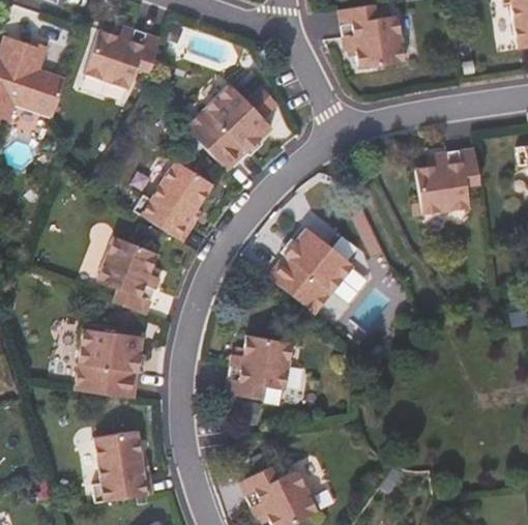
[(527,0),(501,0),(502,3),(511,2),(515,24),(519,48),(527,47),(527,0)]
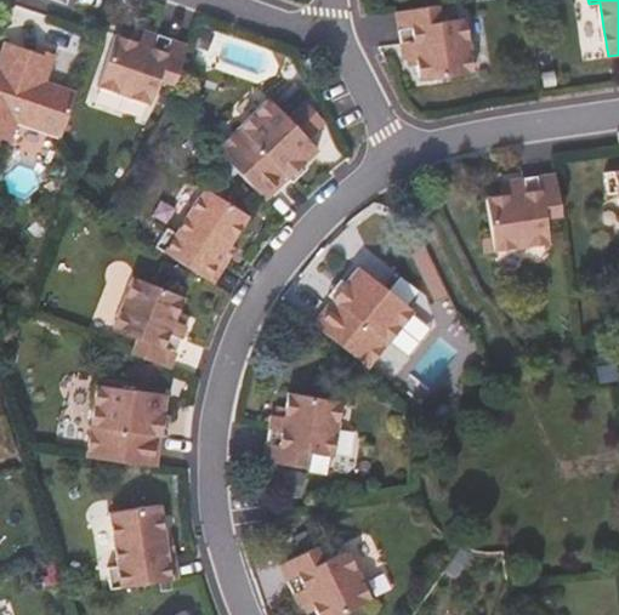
[(477,73),(469,17),(444,21),(442,4),(427,6),(398,11),(399,15),(407,58),(410,58),(420,57),(421,68),(422,80),(477,73)]
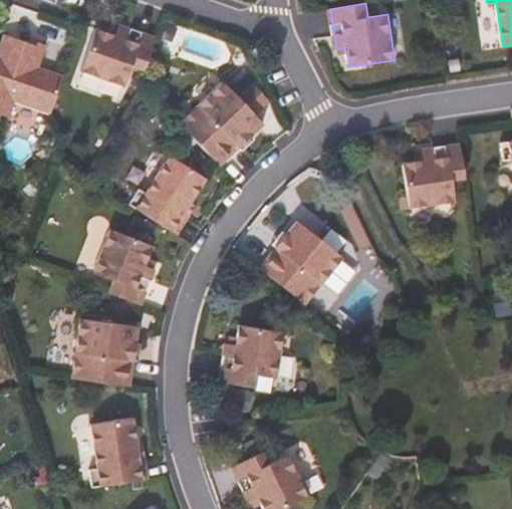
[(150,55),(156,39),(152,37),(117,25),(115,30),(113,37),(105,34),(93,30),(79,72),(123,87),(131,67),(145,72),(150,55)]
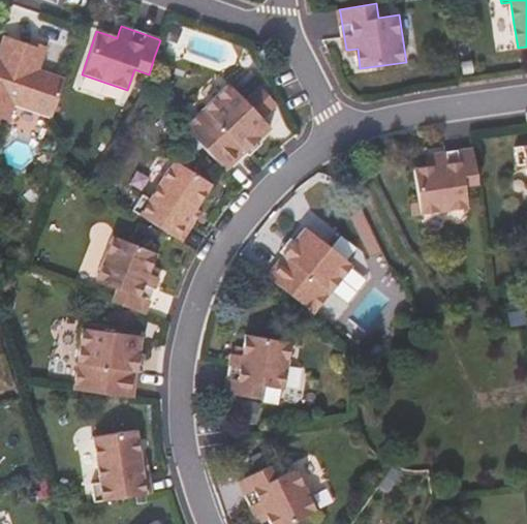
[(117,38),(119,31),(111,28),(109,35),(117,38)]
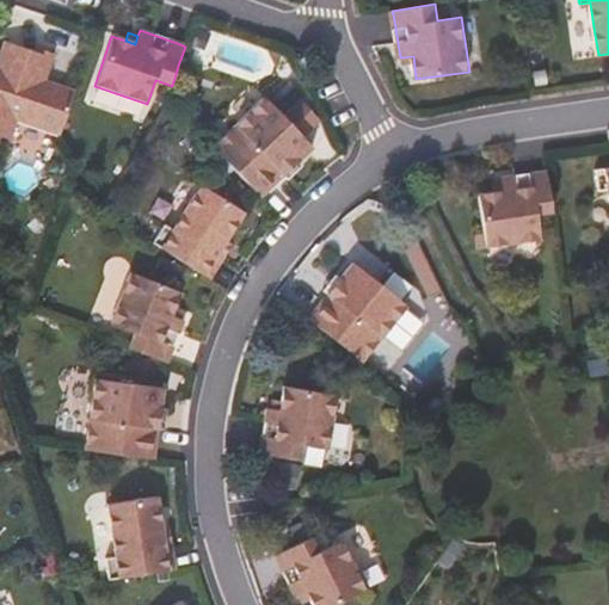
[(26,84),(36,54),(38,55),(41,49),(19,42),(8,71),(7,76),(26,84)]
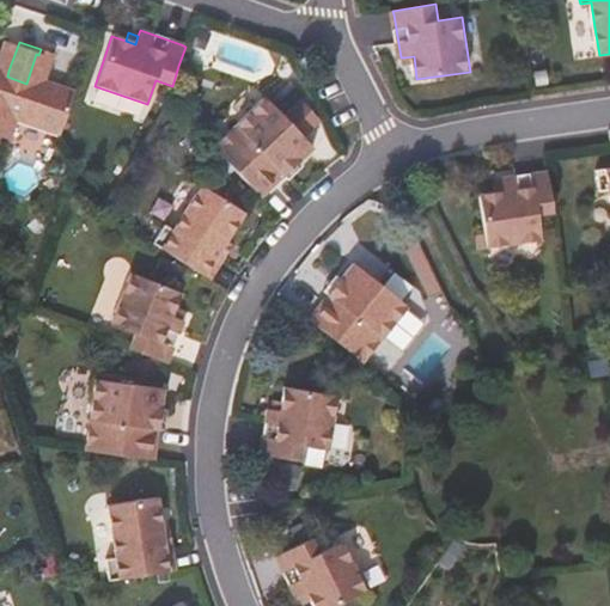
[(63,124),(74,93),(62,89),(69,66),(47,57),(38,55),(36,54),(26,84),(7,77),(8,71),(0,68),(0,138),(12,142),(18,124),(56,138),(59,138),(63,124)]
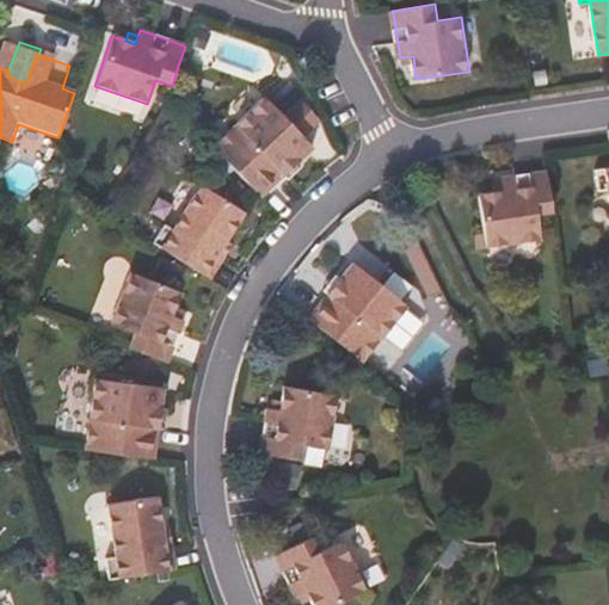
[(414,67),(413,56),(404,57),(405,67),(414,67)]
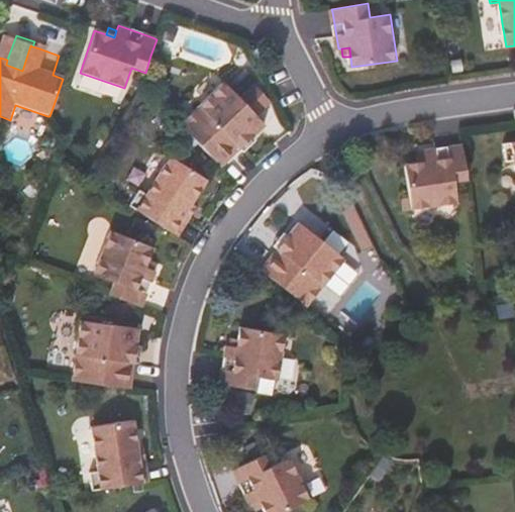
[(253,135),(266,123),(254,112),(223,82),(191,115),(181,125),(195,138),(222,168),(229,160),(241,147),(236,142),(248,130),(253,135)]
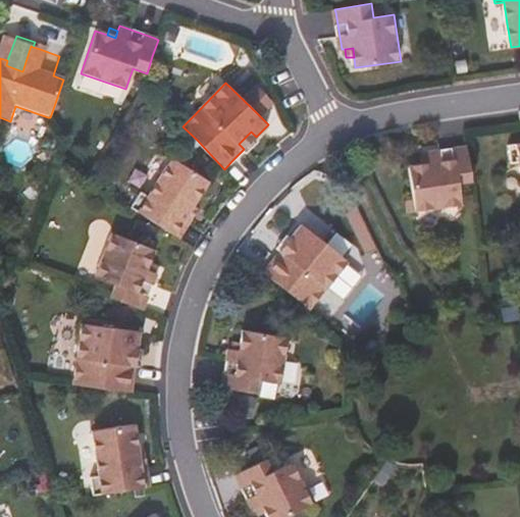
[(247,153),(260,141),(256,137),(251,132),(239,144),(244,149),(247,153)]
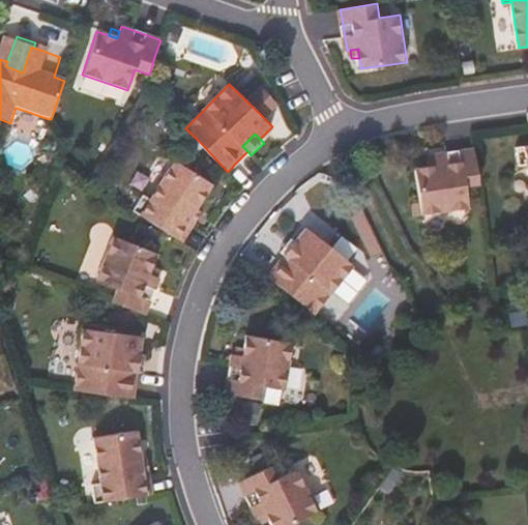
[(468,183),(482,181),(480,169),(476,144),(436,150),(437,154),(438,162),(428,163),(415,166),(422,212),(471,205),(468,183)]
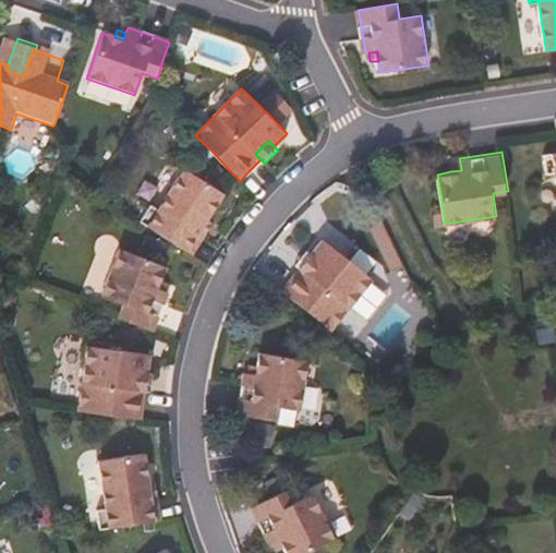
[(555,152),(545,153),(548,173),(555,172),(555,178),(555,152)]
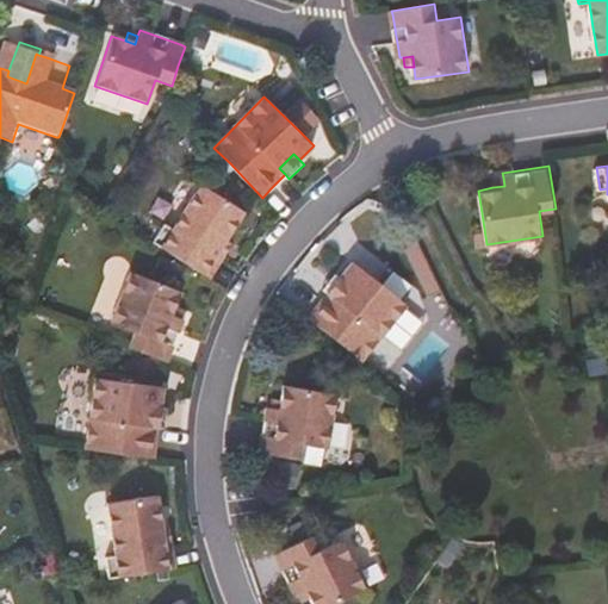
[(504,186),(503,178),(492,179),(492,187),(504,186)]
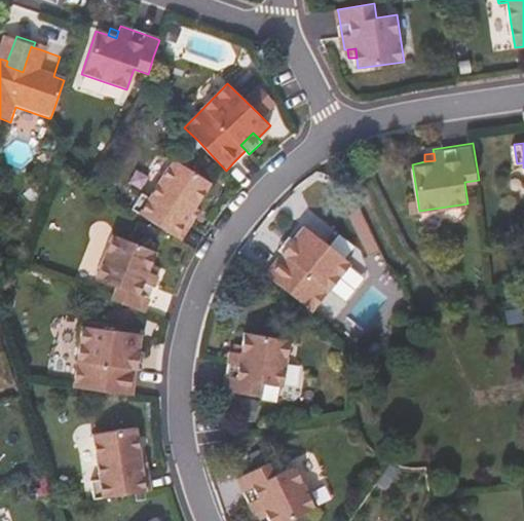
[(196,208),(211,182),(174,159),(150,197),(143,193),(133,210),(178,238),(196,208)]
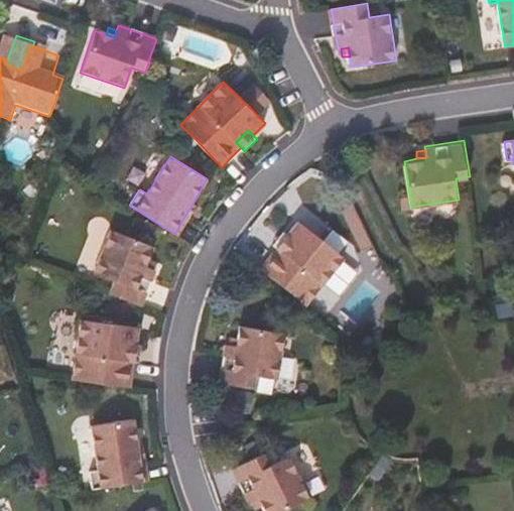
[(177,235),(197,206),(193,204),(174,234),(177,235)]
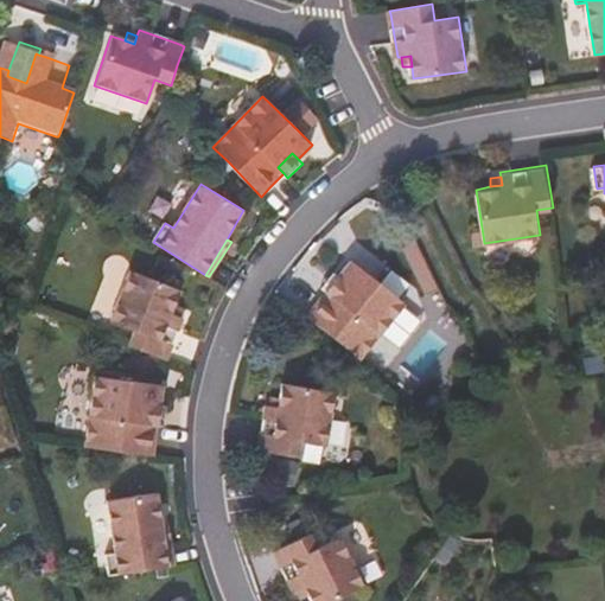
[(406,300),(349,256),(336,274),(343,279),(329,295),(323,291),(305,313),(322,325),(361,355),(406,300)]
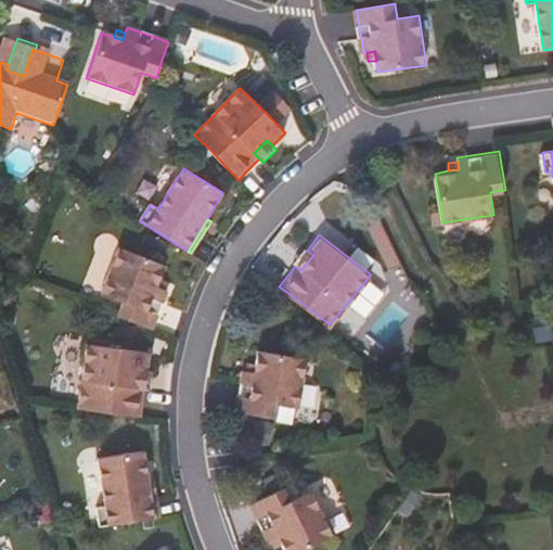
[(163,286),(155,283),(158,276),(164,263),(116,244),(98,292),(120,301),(115,315),(151,330),(167,289),(163,286)]
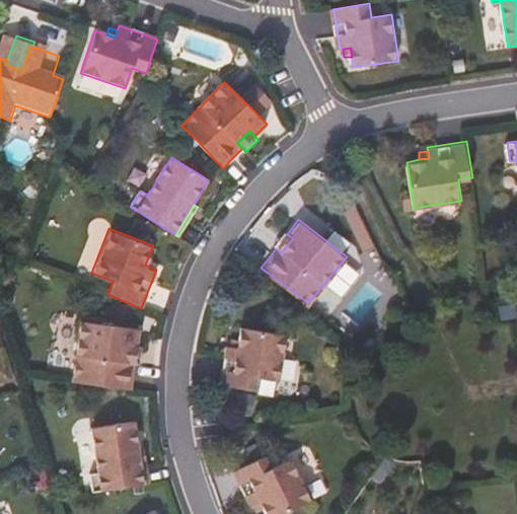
[(281,252),(293,238),(287,234),(282,232),(272,244),(276,248),(281,252)]
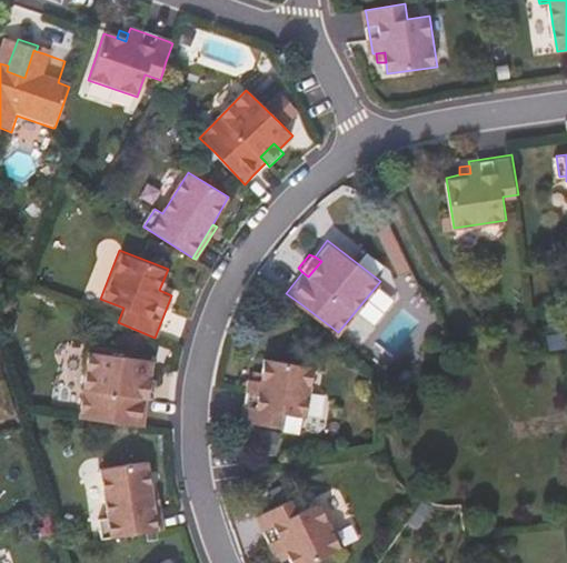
[(167,293),(170,284),(162,282),(159,290),(167,293)]
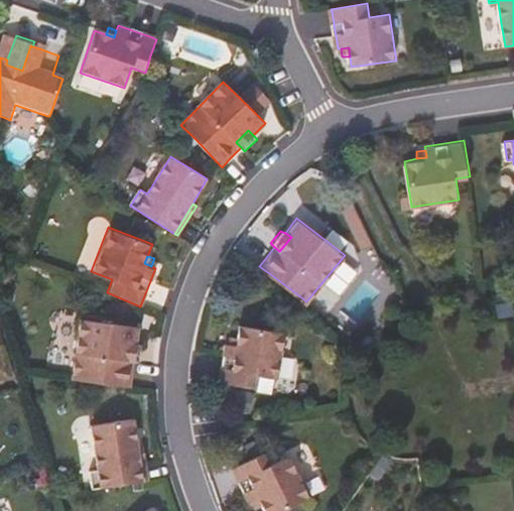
[(133,373),(134,362),(128,361),(129,344),(136,345),(138,329),(79,322),(73,362),(71,381),(79,382),(123,387),(131,388),(133,373)]
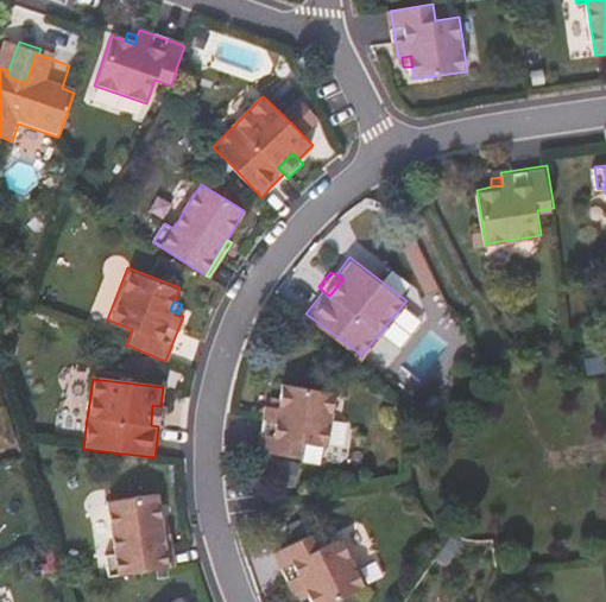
[(329,447),(341,393),(288,382),(285,399),(283,409),(275,407),(271,406),(260,451),(301,460),(304,442),(329,447)]
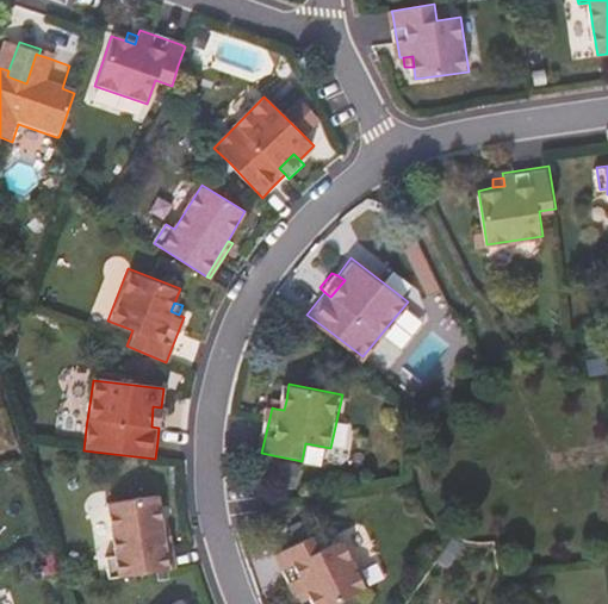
[(284,410),(286,400),(278,399),(275,409),(284,410)]
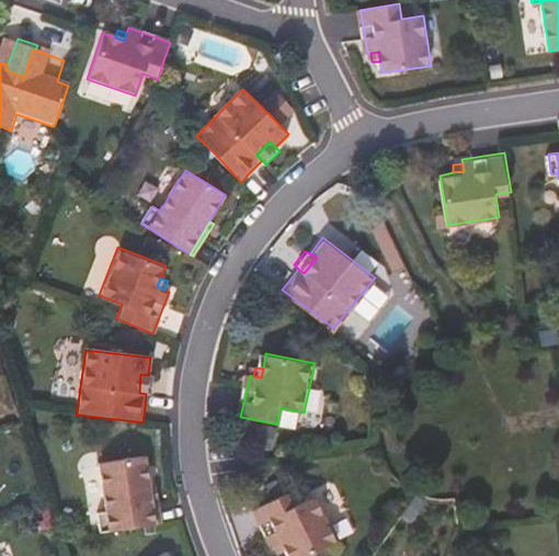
[(151,394),(153,375),(148,375),(140,374),(139,393),(146,394),(151,394)]
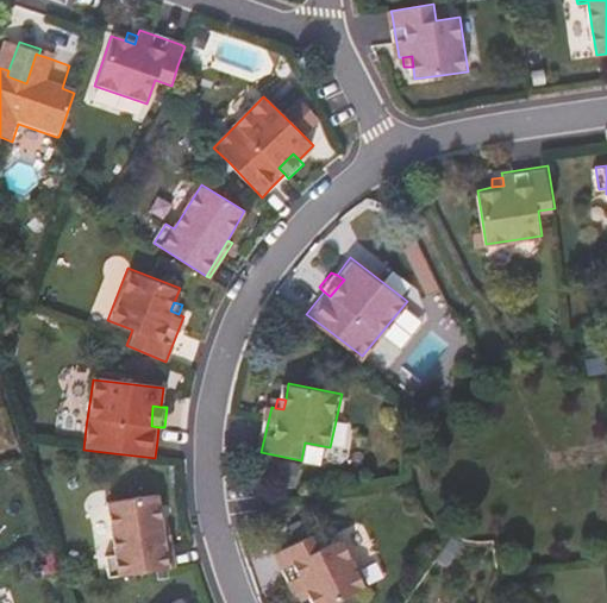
[(164,533),(158,497),(108,506),(116,558),(106,559),(110,579),(137,575),(170,570),(164,533)]
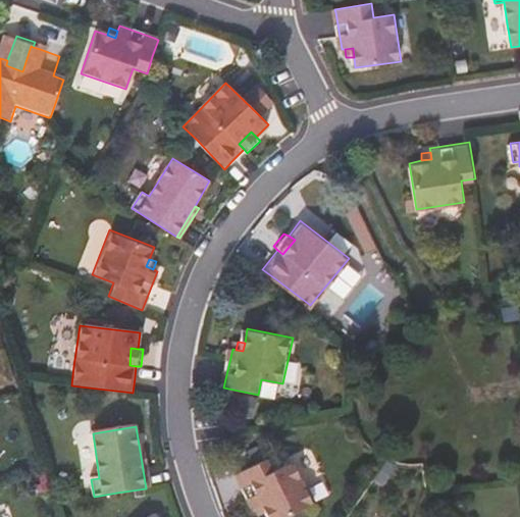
[(150,488),(146,456),(141,457),(146,488),(150,488)]
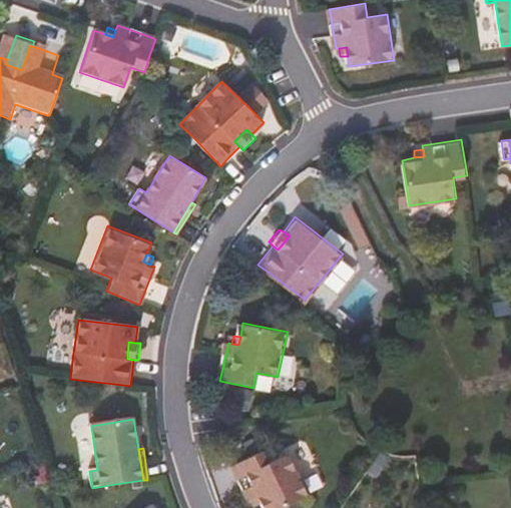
[(288,507),(312,495),(291,455),(273,464),(266,452),(235,469),(253,505),(257,503),(266,499),(268,505),(269,507),(288,507)]
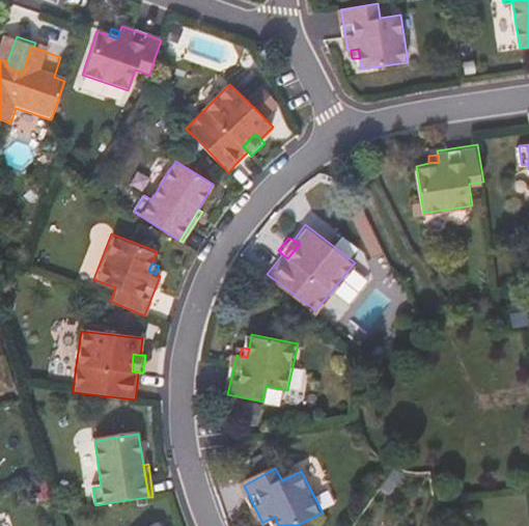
[(277,523),(275,517),(266,521),(269,525),(274,525),(277,523)]
